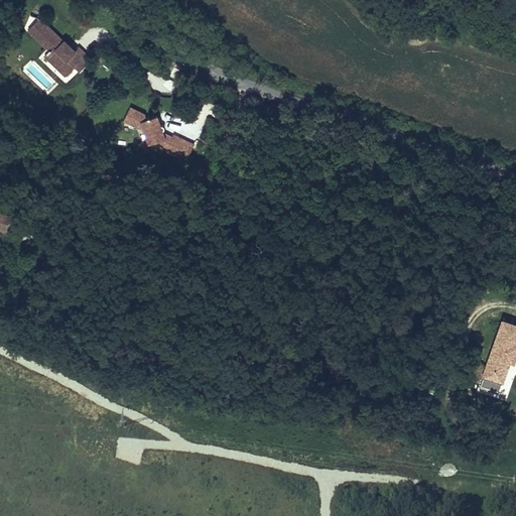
[(82,48),(78,51),(38,17),(26,30),(50,52),(44,59),(66,78),(75,68),(80,72),(92,57),(82,48)]
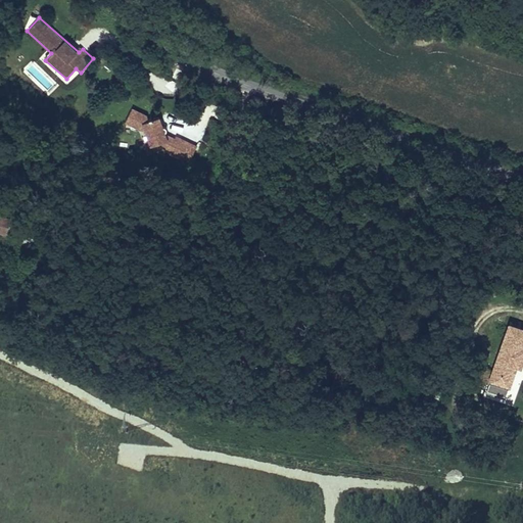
[(161,133),(164,123),(147,116),(148,113),(131,107),(125,125),(149,133),(144,149),(191,163),(197,144),(161,133)]
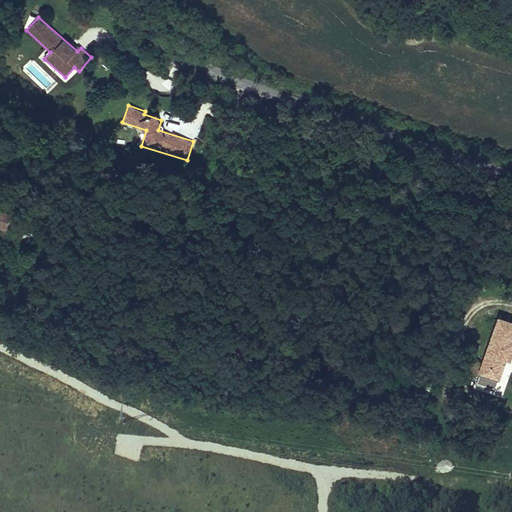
[(0,211),(0,221),(1,222),(0,225),(9,228),(12,215),(0,211)]
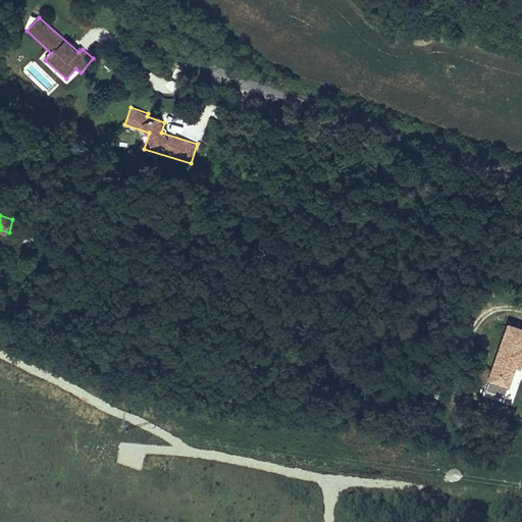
[(521,362),(521,346),(505,341),(489,381),(502,385),(509,388),(517,367),(520,367),(521,362)]
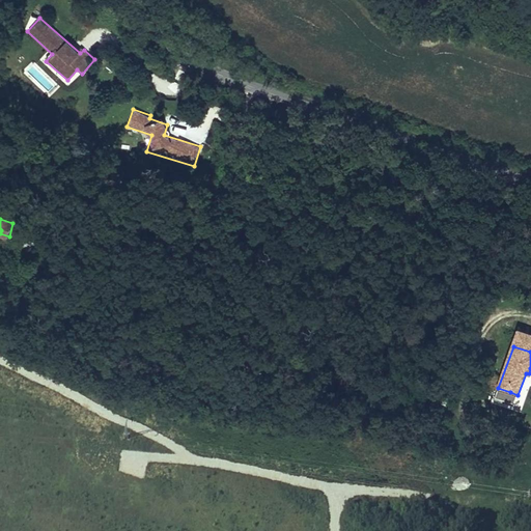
[(510,392),(498,388),(496,394),(508,399),(510,392)]
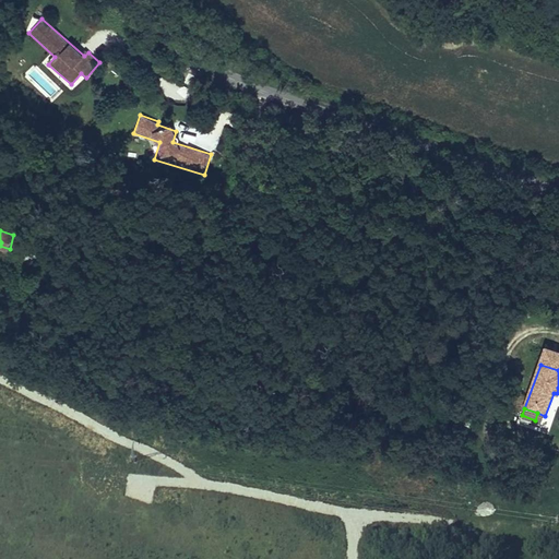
[(467,558),(477,543),(471,539),(460,558),(467,558)]
